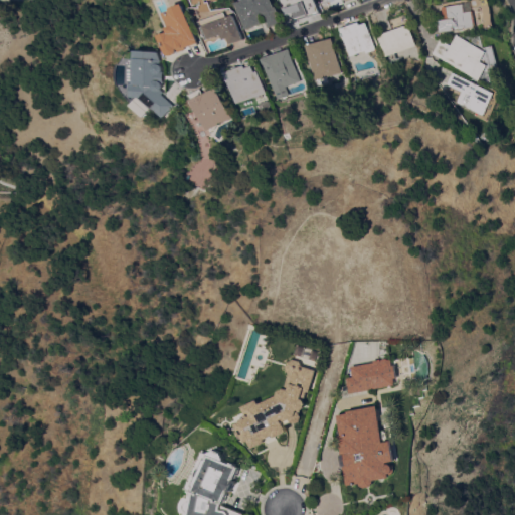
[(273,0),(276,7),(278,6),(283,22),(270,27),(265,14),(261,16),(264,23),(247,29),(236,0),(273,0)]
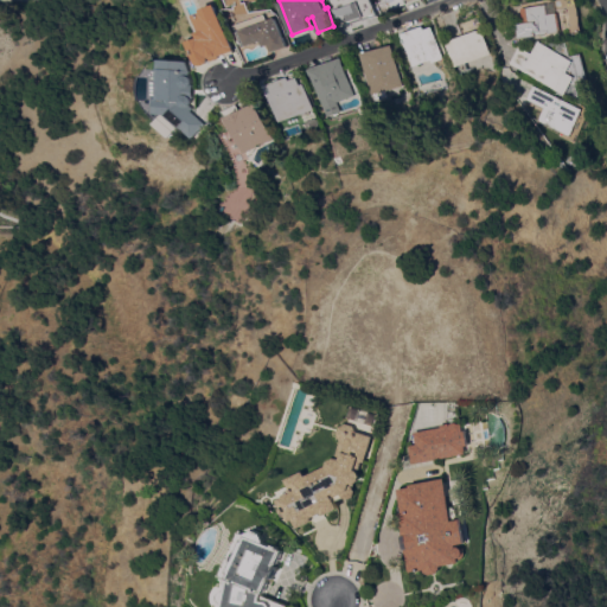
[(415,0),(378,0),(383,12),(415,0)]
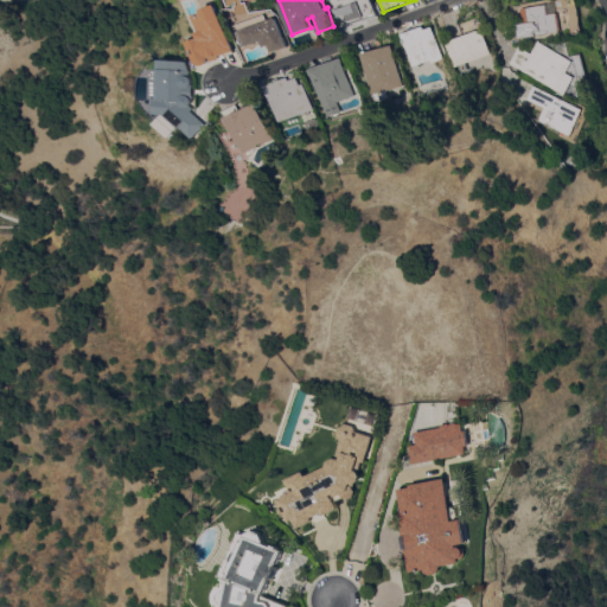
[(515,8),(556,2),(555,0),(576,0),(581,17),(581,23),(583,33),(562,37),(562,33),(518,39),(515,8)]
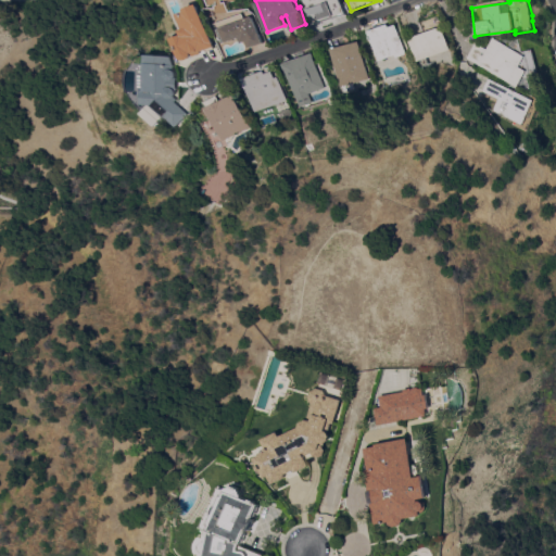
[(189,60),(186,58),(178,38),(188,35),(186,30),(191,28),(185,13),(192,10),(191,8),(203,3),(219,46),(204,51),(205,53),(198,57),(197,53),(196,55),(192,59),(189,60)]
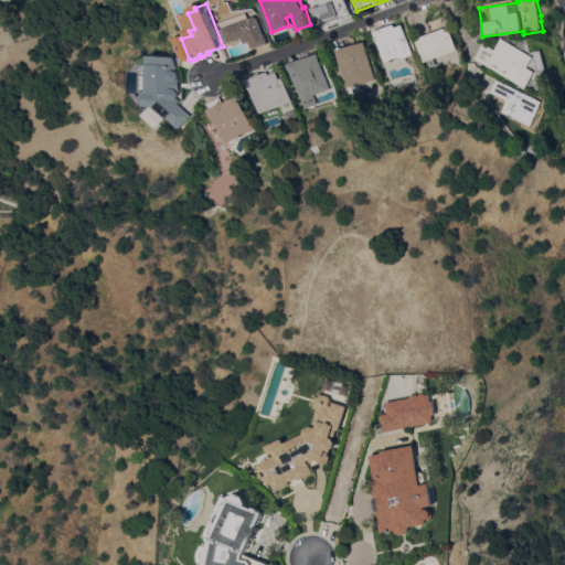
[(273,42),(256,49),(253,41),(248,43),(246,38),(231,43),(228,38),(225,29),(231,27),(228,21),(244,16),(246,21),(262,16),(260,12),(263,13),(273,42)]
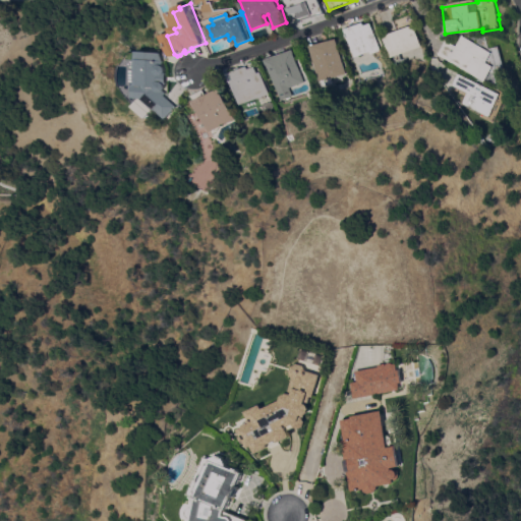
[(355,60),(344,30),(362,22),(363,25),(370,23),(381,50),(355,60)]
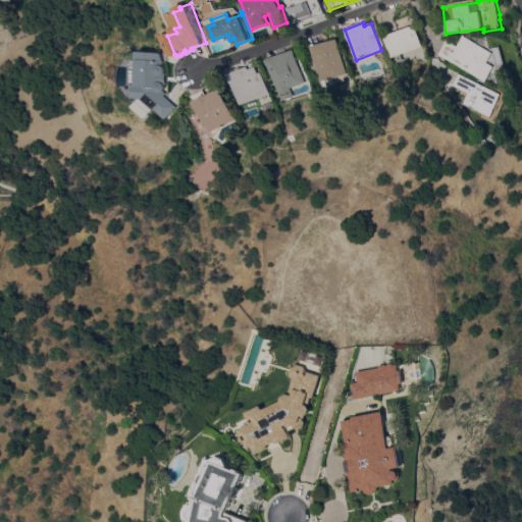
[(415,24),(422,46),(390,57),(383,36),(415,24)]
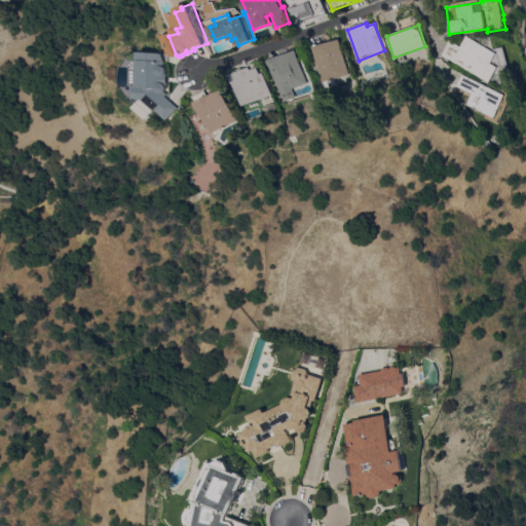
[(489,82),(442,54),(450,40),(461,46),(467,35),(492,49),(503,46),(509,70),(494,73),(489,82)]
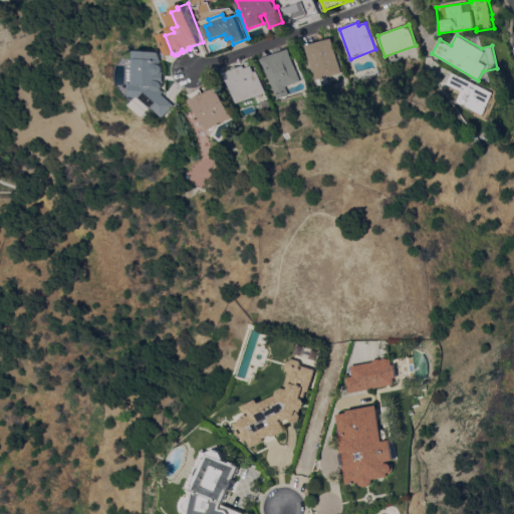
[(325,76),(327,82),(316,85),(314,79),(313,79),(304,45),(331,38),(340,73),(325,76)]
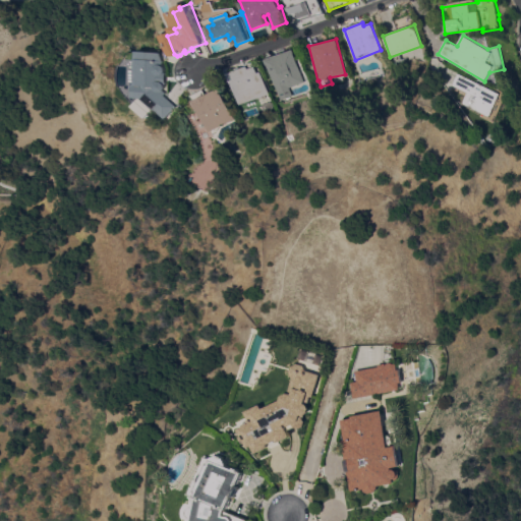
[(303,82),(288,88),(291,97),(278,102),(265,58),(292,49),(303,82)]
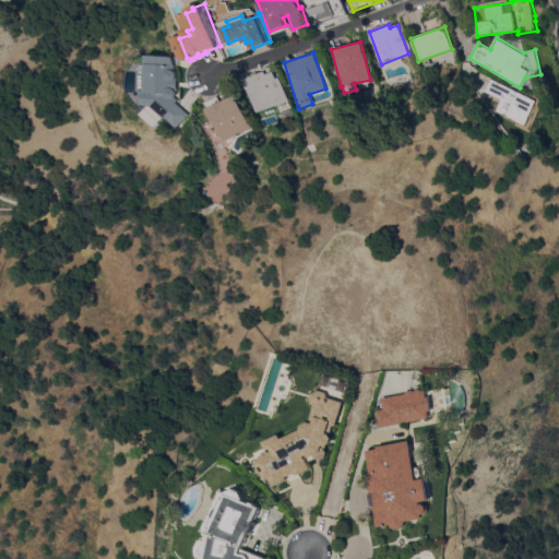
[(180,69),(181,70),(182,74),(182,78),(182,91),(181,92),(181,93),(180,97),(179,97),(182,99),(180,102),(192,114),(179,127),(168,117),(158,128),(145,115),(155,105),(144,104),(145,88),(150,90),(153,54),(178,56),(180,64),(180,69)]
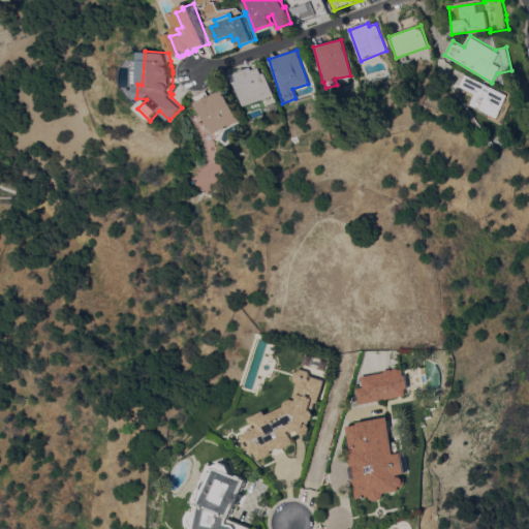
[(230,73),(244,68),(244,69),(250,67),(250,66),(256,63),(257,67),(259,67),(261,73),(265,72),(269,84),(272,95),(243,105),(242,103),(230,73)]
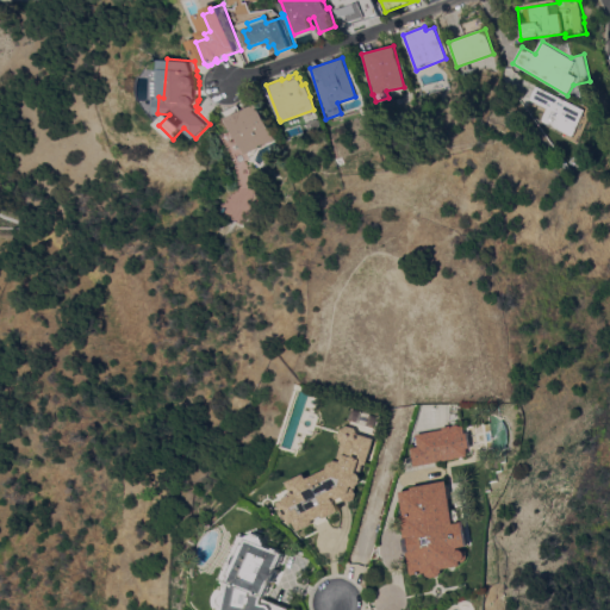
[(573,138),(572,138),(570,144),(558,138),(561,132),(540,122),(547,109),(529,100),(536,86),(539,87),(586,110),(573,138)]
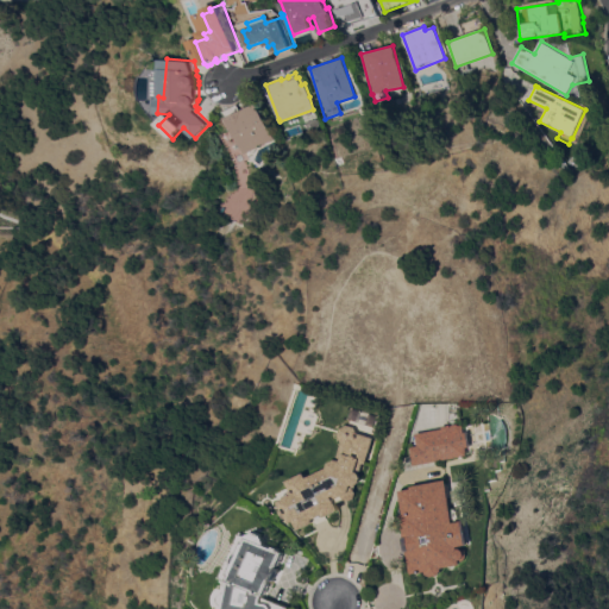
[(274,139),(245,154),(225,112),(239,105),(242,111),(257,104),(274,139)]
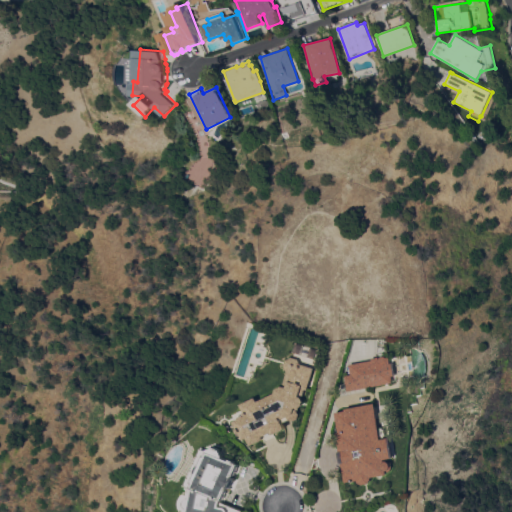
[(202,188),(183,177),(187,170),(188,171),(192,164),(199,159),(211,157),(211,161),(210,174),(202,188)]
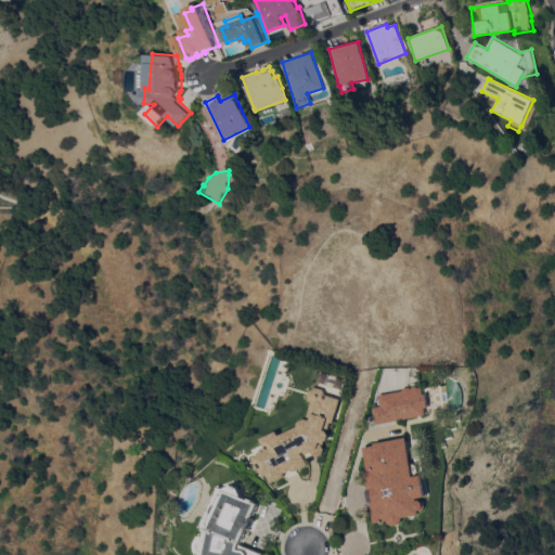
[(296,472),(295,468),(285,474),(286,476),(273,482),(270,475),(266,477),(256,457),(261,455),(260,453),(267,451),(267,452),(269,451),(266,444),(267,443),(263,439),(279,431),(281,436),(298,427),(300,422),(306,418),(311,403),(308,397),(310,390),(315,387),(322,389),(325,395),(339,399),(332,423),(328,422),(326,430),(328,435),(326,440),(322,442),(320,441),(319,444),(322,446),(323,450),(322,454),(318,456),(312,455),(311,452),(304,456),(308,465),(296,472)]
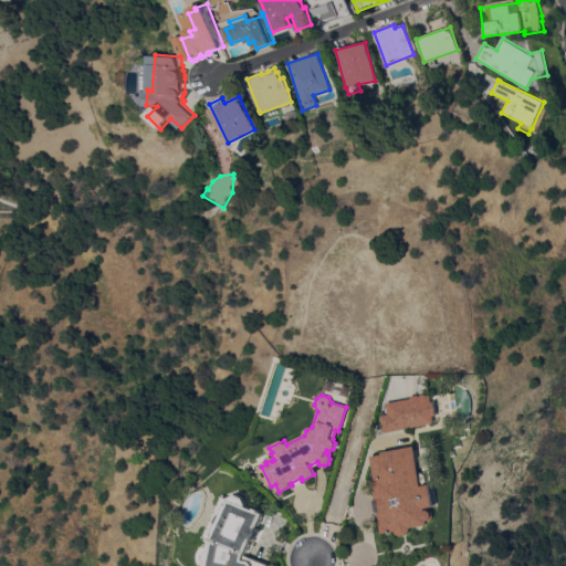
[(411,398),(411,397),(418,395),(419,397),(420,397),(420,396),(426,395),(427,396),(431,395),(432,402),(436,401),(439,415),(435,416),(437,423),(385,433),(381,416),(388,415),(386,404),(411,398)]
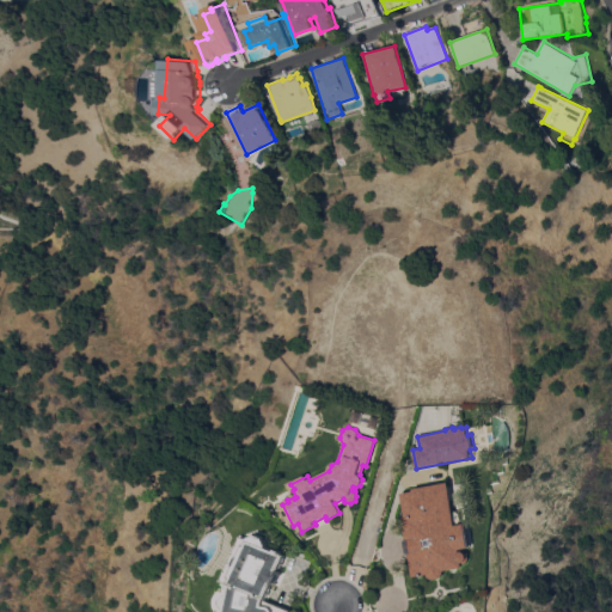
[(471,524),(475,548),(464,550),(464,551),(466,551),(470,554),(471,558),(469,562),(465,563),(466,568),(446,571),(447,574),(444,577),(435,580),(430,576),(429,574),(414,577),(410,554),(408,554),(405,542),(408,540),(403,518),(405,516),(402,494),(414,491),(414,489),(451,482),(456,509),(464,513),(465,519),(459,525),(471,524)]
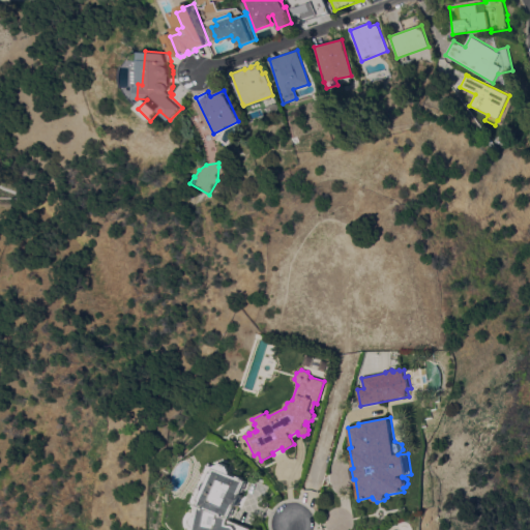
[(233,474),(248,480),(242,494),(244,495),(240,506),(237,505),(232,520),(252,529),(251,529),(199,529),(200,527),(198,527),(196,527),(195,525),(194,523),(194,520),(196,518),(198,517),(200,516),(202,517),(202,513),(200,512),(201,508),(203,508),(203,506),(196,503),(211,465),(218,467),(225,464),(232,467),(233,472),(233,474)]
